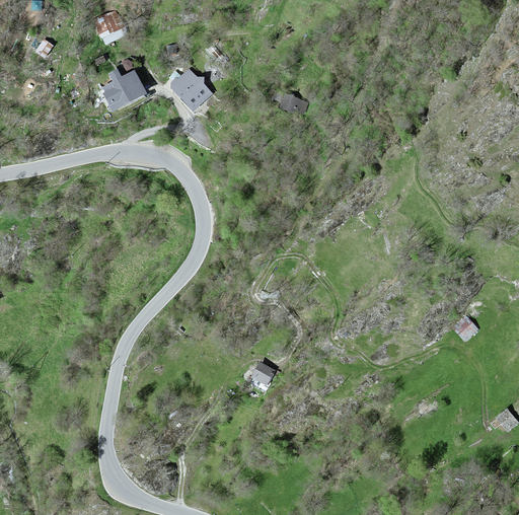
[(116,10),(94,20),(101,37),(124,26),(116,10)]
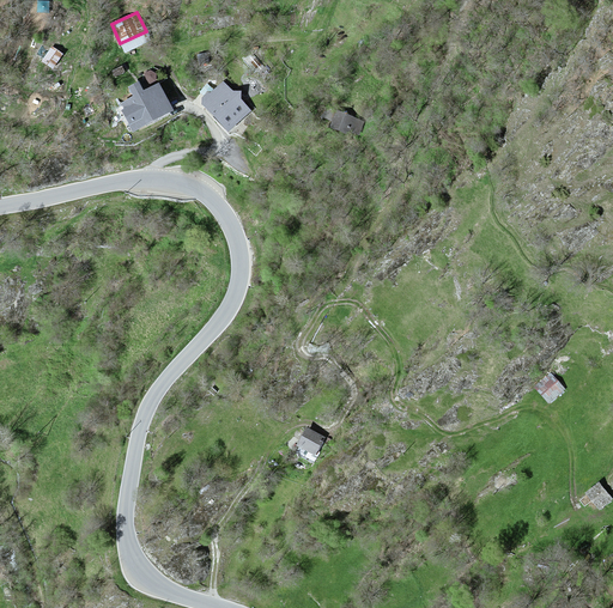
[(224,80),(200,102),(228,133),(252,111),(224,80)]
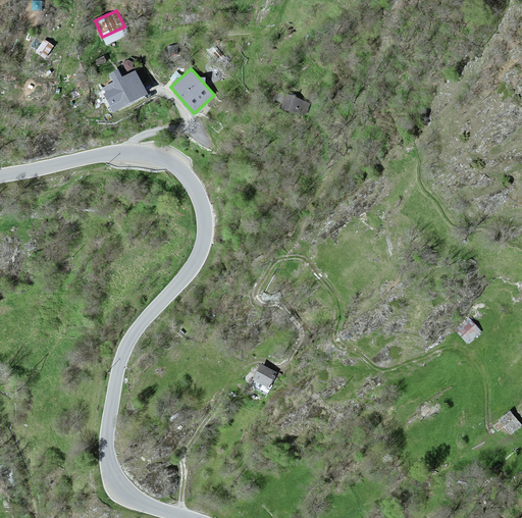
[(112,83),(101,88),(112,112),(148,95),(136,70),(121,76),(118,69),(108,74),(112,83)]
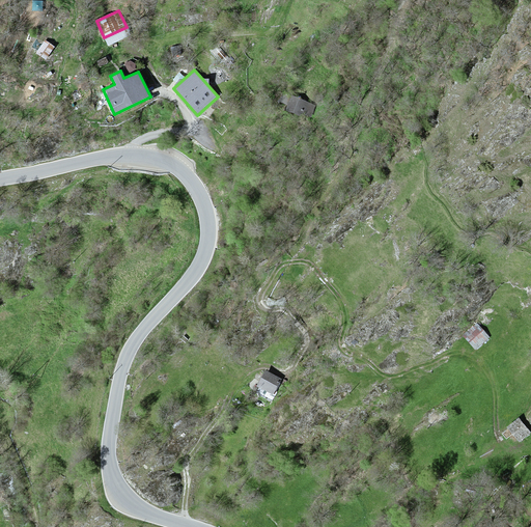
[(318,105),(294,95),(287,110),(312,120),(318,105)]
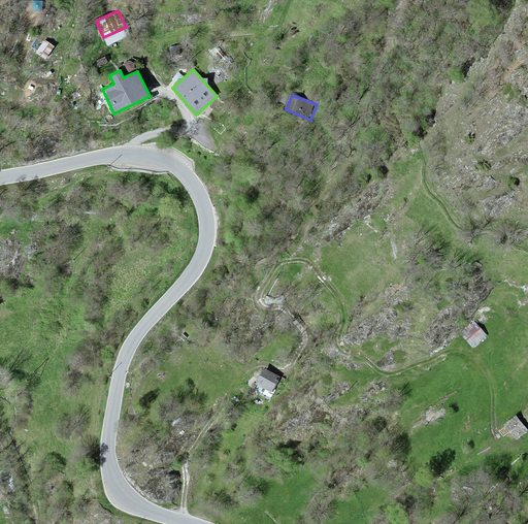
[(479,321),(464,333),(474,346),(489,333),(479,321)]
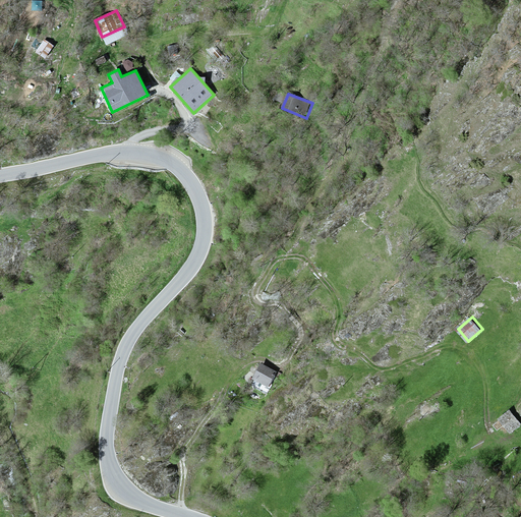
[(262,361),(253,377),(269,385),(277,369),(262,361)]
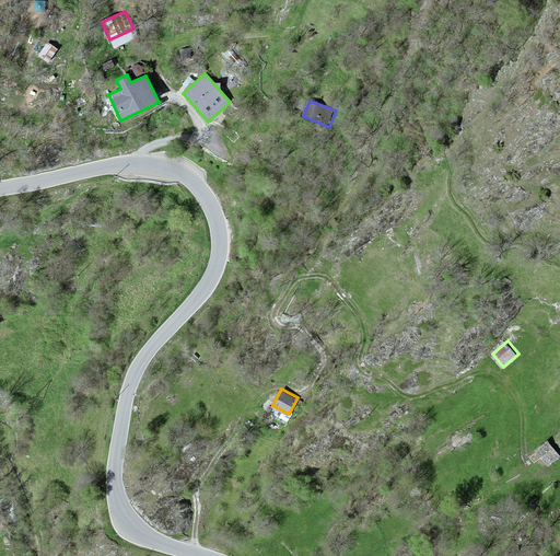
[(559,454),(548,440),(536,450),(548,465),(559,455),(559,454)]
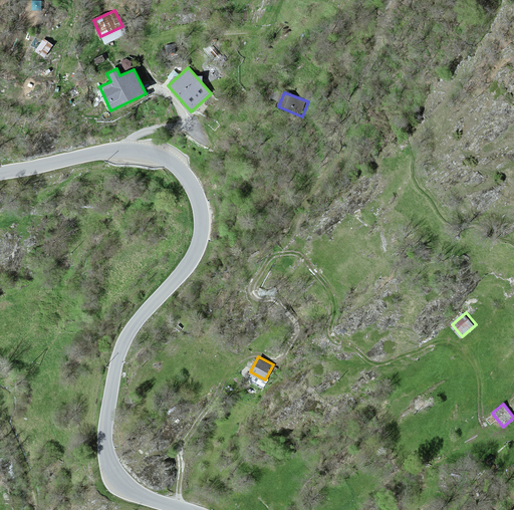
All buildings are outlined.
